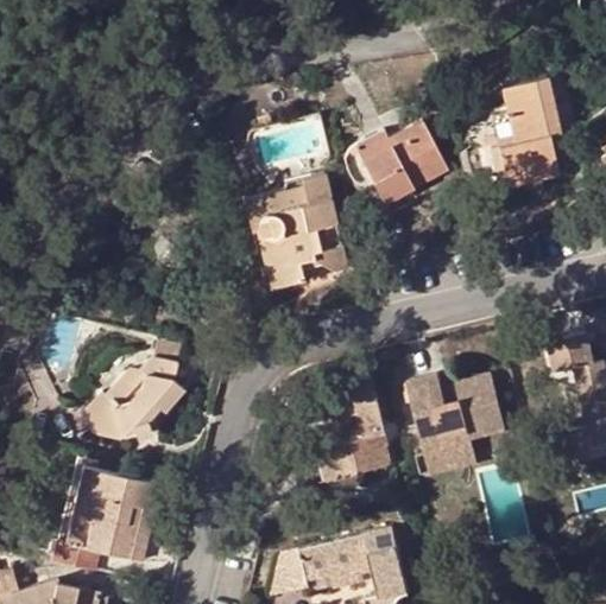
[(557,179),(550,145),(549,138),(560,135),(547,78),(502,89),(513,139),(491,145),(496,171),(504,169),(510,191),(557,179)]
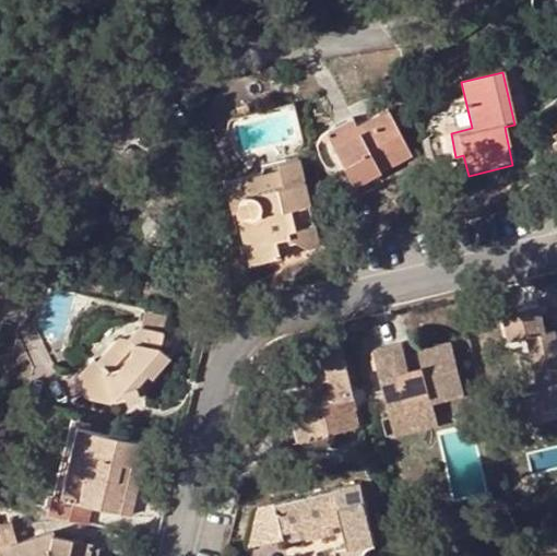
[(390,111),(357,128),(330,142),(353,187),(413,157),(390,111)]
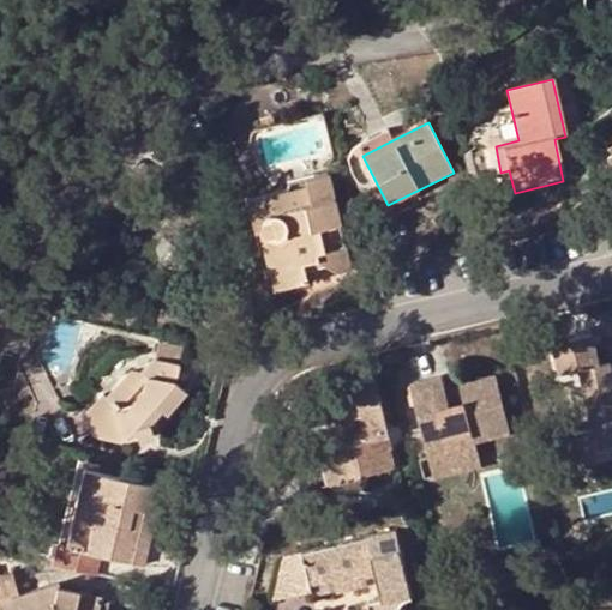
[(363,156),(393,140),(389,133),(359,148),(363,156)]
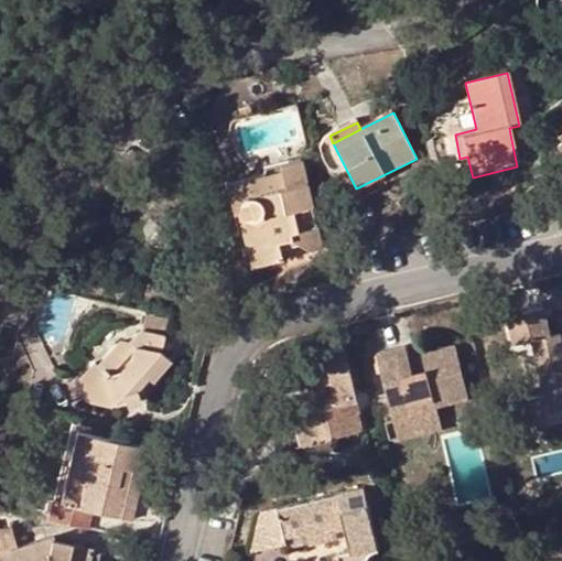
[(509,128),(510,135),(520,132),(519,126),(509,128)]
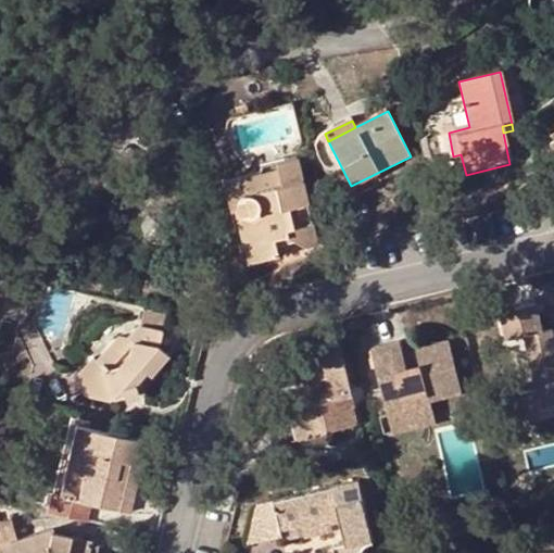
[(255,176),(226,183),(233,212),(237,211),(249,265),(279,259),(277,242),(286,239),(309,250),(317,248),(297,160),(261,167),(255,176)]
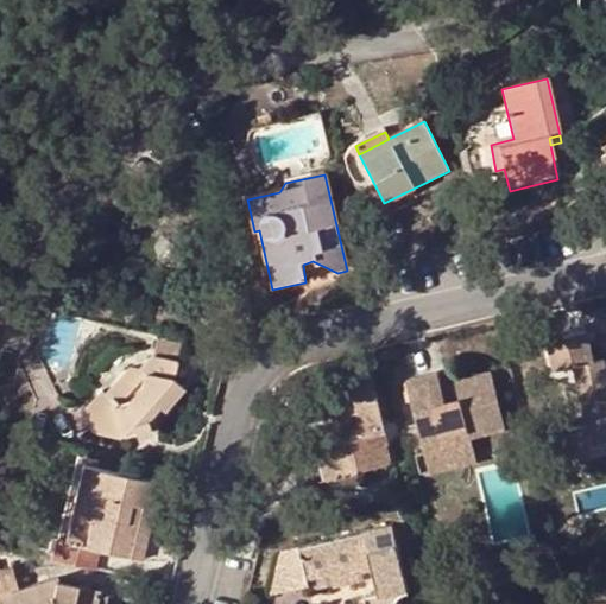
[(575,433),(581,463),(605,457),(605,362),(595,363),(586,335),(549,343),(556,374),(576,369),(591,430),(575,433)]
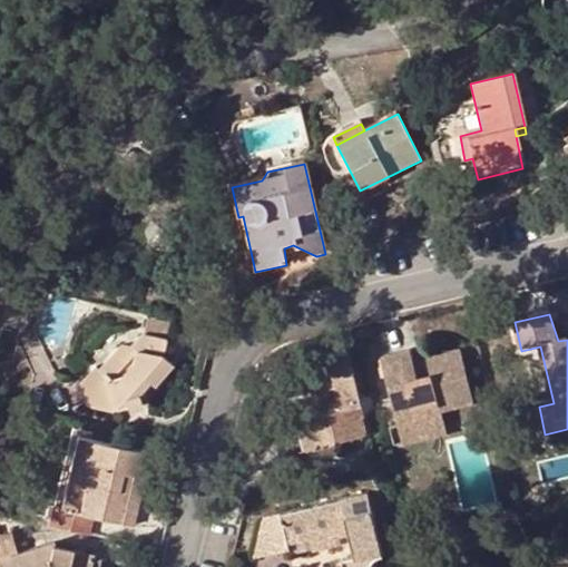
[(106,377),(99,370),(97,368),(80,384),(88,408),(113,413),(117,408),(116,403),(125,400),(131,413),(145,409),(139,397),(149,383),(155,387),(173,368),(163,355),(167,339),(146,333),(135,346),(124,344),(114,355),(127,369),(118,377),(106,377)]
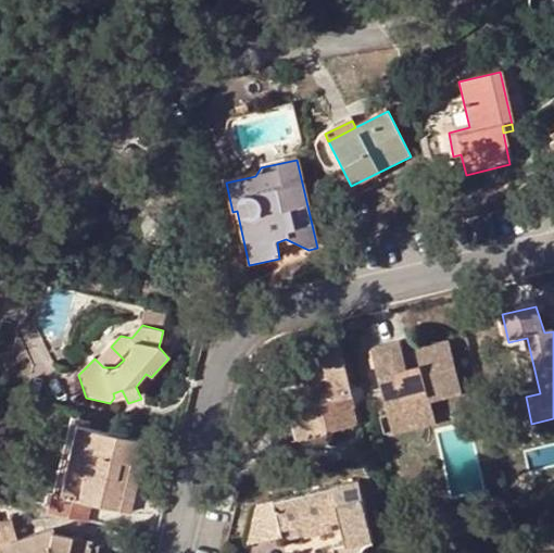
[(410,372),(405,355),(402,342),(375,350),(393,418),(407,415),(411,426),(436,419),(431,403),(461,396),(448,344),(419,352),(423,368),(410,372)]
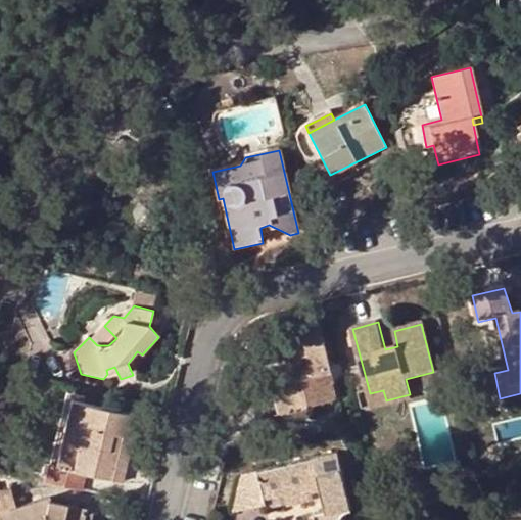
[(292,383),(283,385),(273,388),(280,416),(337,400),(318,325),(286,333),(290,349),(279,352),(276,353),(282,380),(291,378),(292,383)]
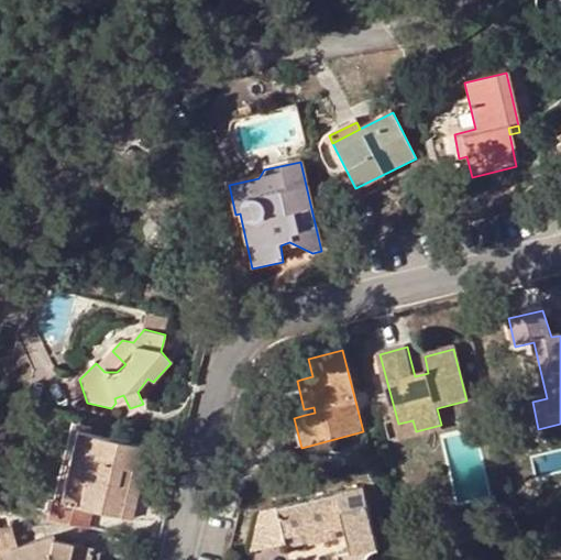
[(112,351),(98,365),(105,372),(117,372),(125,364),(112,351)]
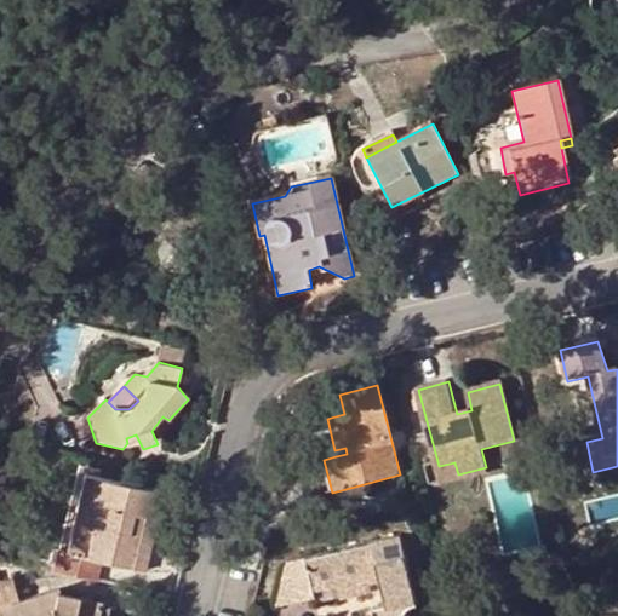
[(468,392),(452,396),(457,414),(471,410),(468,392)]
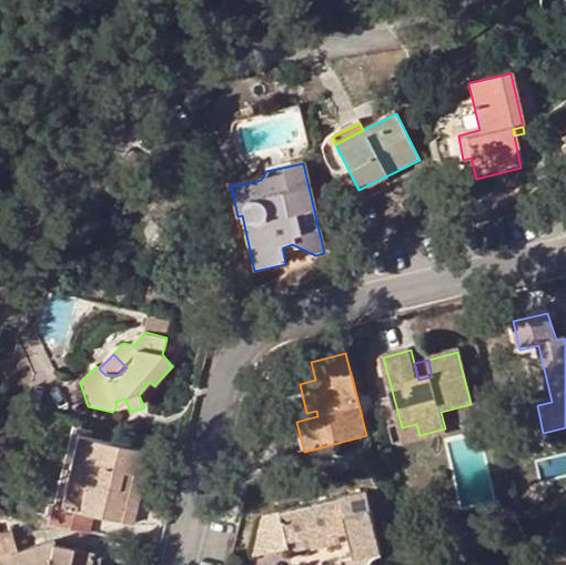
[(315,380),(311,362),(297,365),(303,383),(315,380)]
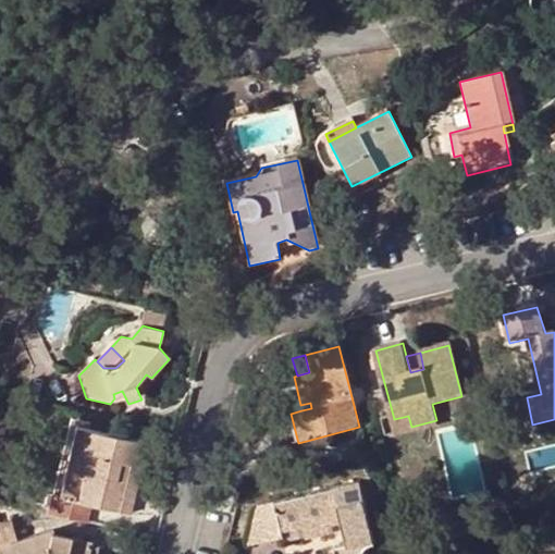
[(408,416),(394,419),(398,438),(438,427),(436,420),(411,427),(408,416)]
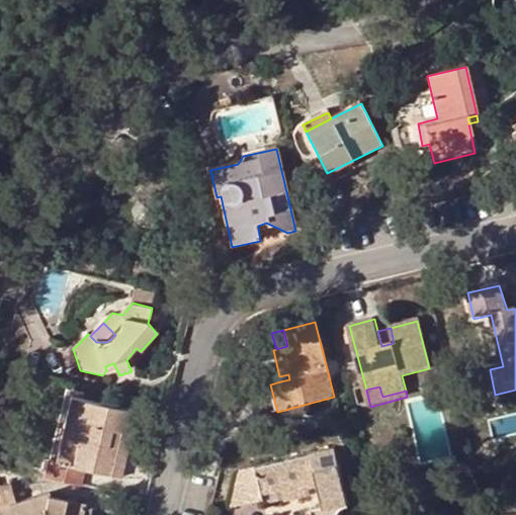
[(50,462),(46,480),(82,488),(86,471),(121,479),(126,460),(115,458),(121,436),(132,437),(138,415),(72,401),(57,464),(50,462)]
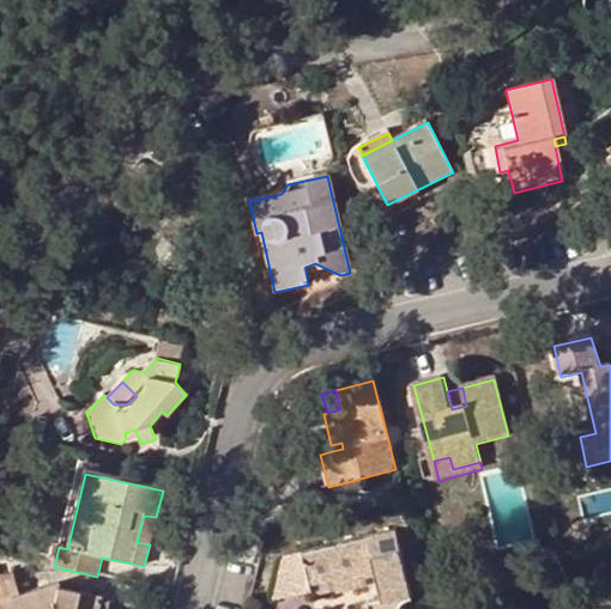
[(150,544),(156,517),(144,516),(137,542),(150,544)]
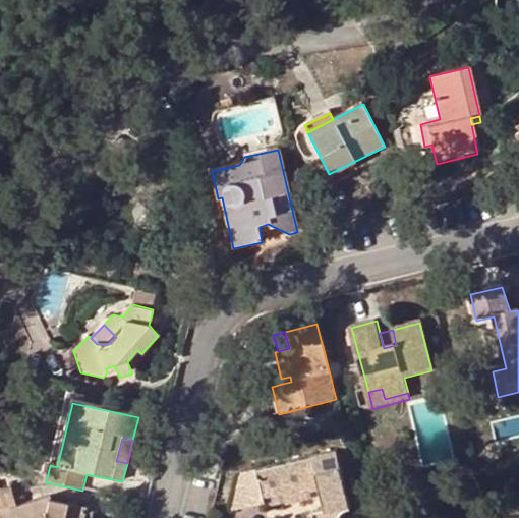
[(267,498),(286,493),(312,487),(313,494),(324,492),(324,496),(327,513),(314,515),(314,517),(343,517),(345,514),(348,513),(351,511),(338,455),(244,476),(235,513),(268,505),(267,498)]
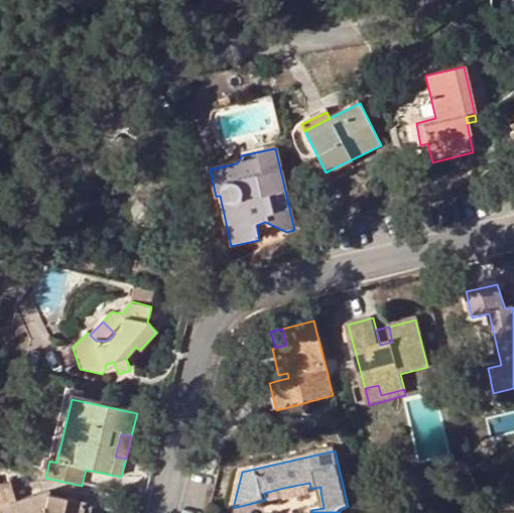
[(309,483),(283,488),(285,499),(311,493),(310,489),(309,483)]
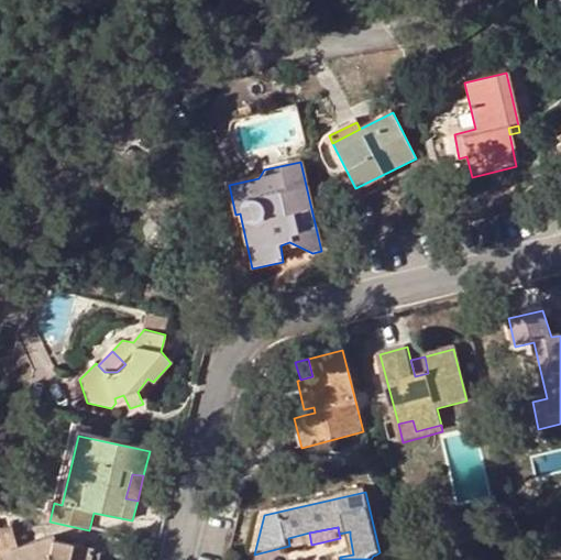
[(1,559),(0,553),(0,552),(19,548),(13,528),(0,531),(0,559),(1,559)]
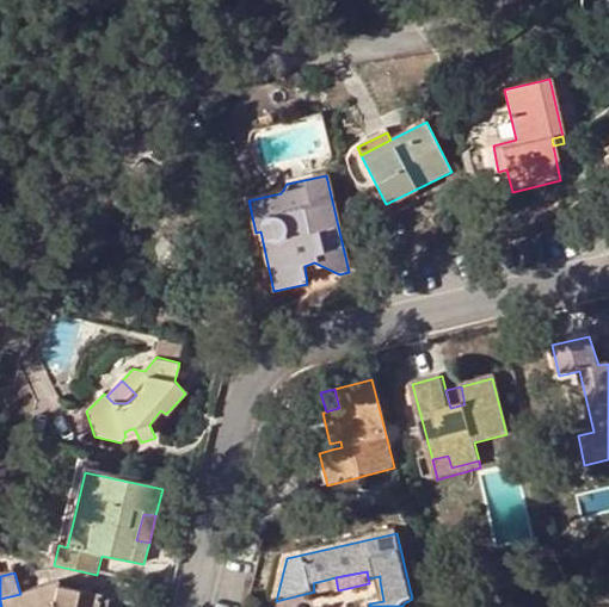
[(97,606),(99,596),(57,587),(59,583),(20,594),(0,599),(0,600),(1,606),(97,606)]
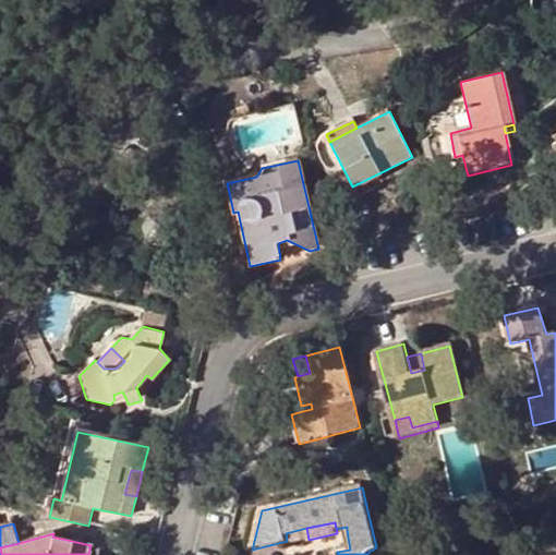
[(99,554),(101,549),(91,545),(88,554),(99,554)]
